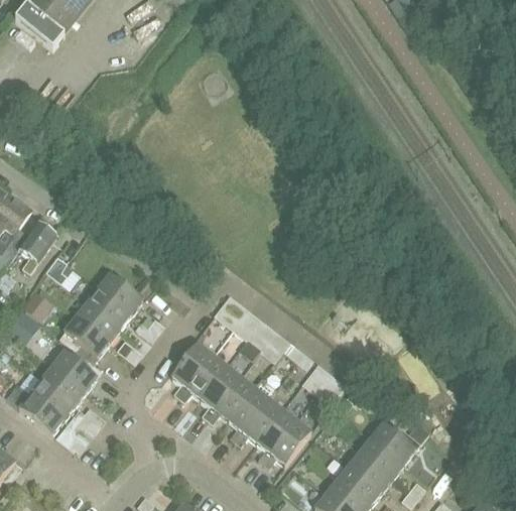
[(27,4),(15,19),(52,49),(65,35),(62,33),(89,0),(33,0),(29,6),(27,4)]
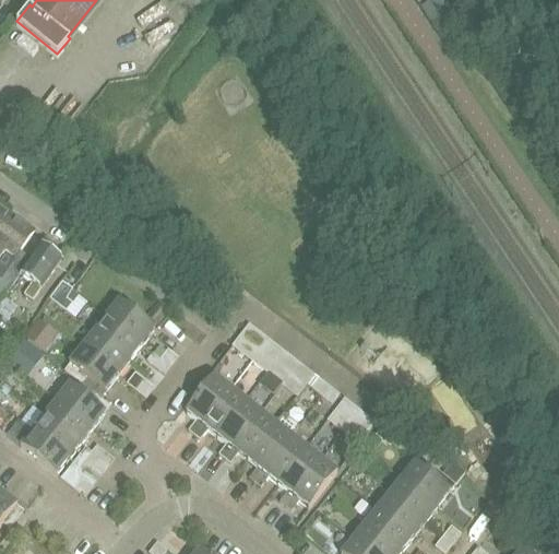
[(0,232),(13,213),(0,204),(0,232)]
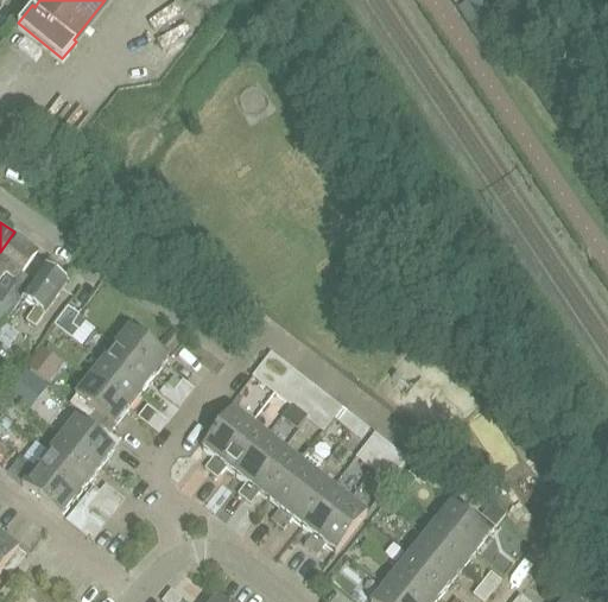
[(35,278),(21,270),(36,247),(14,232),(0,252),(0,323),(23,295),(35,278)]
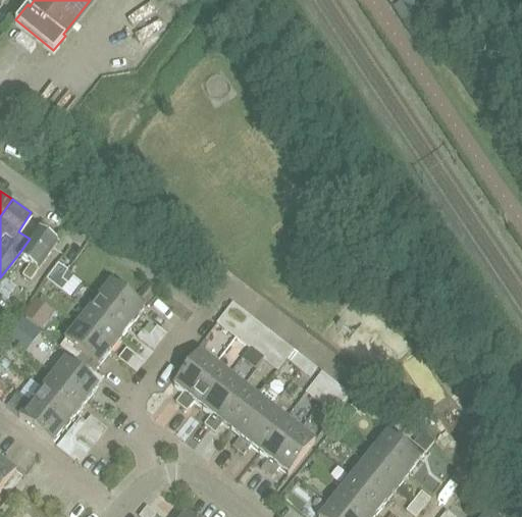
[(22,272),(31,277),(56,240),(38,227),(30,239),(19,253),(31,261),(22,272)]
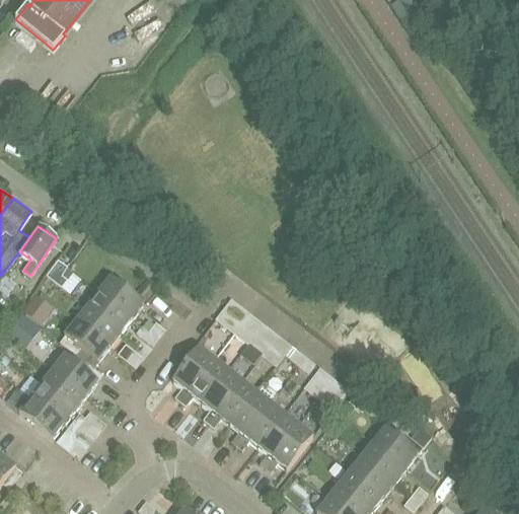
[(57,259),(46,274),(62,285),(67,278),(60,273),(66,266),(57,259)]
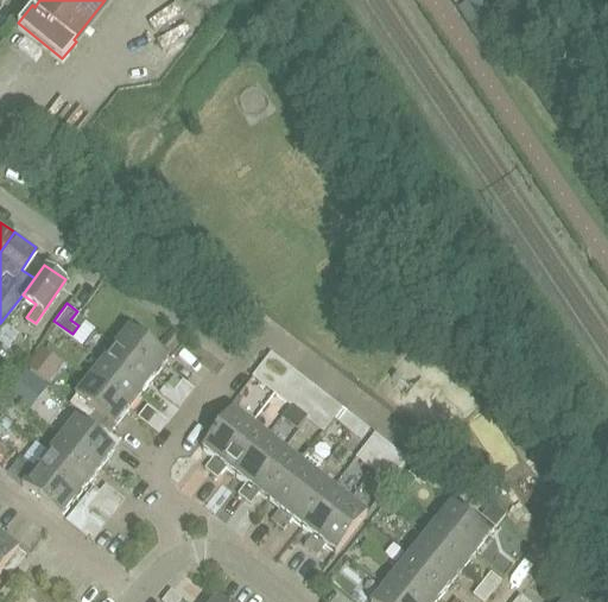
[(4,321),(0,325),(0,343),(6,348),(18,330),(4,321)]
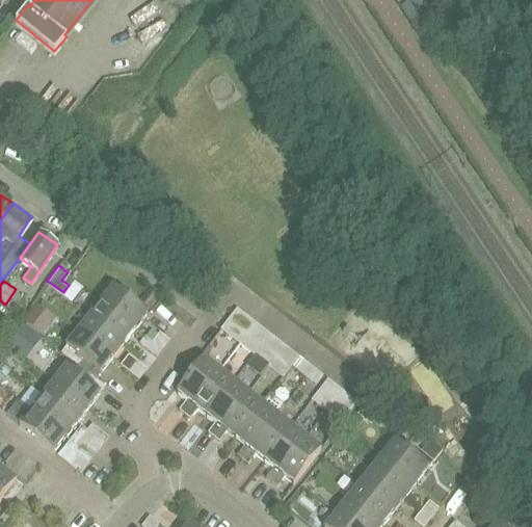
[(101,298),(135,326),(148,312),(113,284),(101,298)]
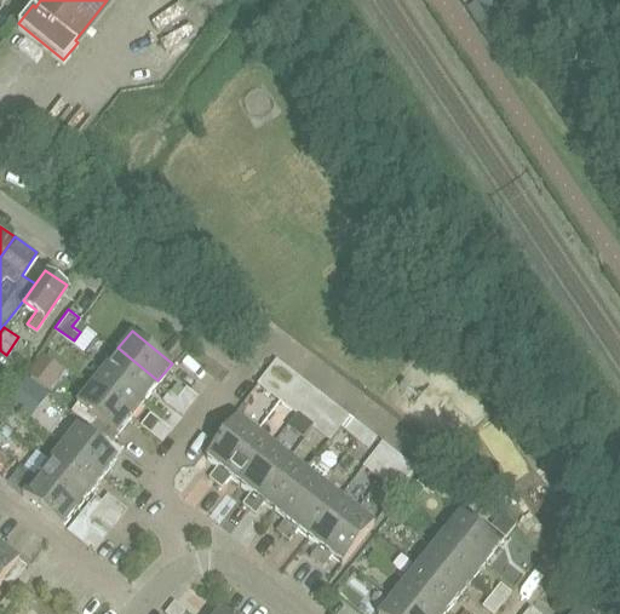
[(104,365),(144,397),(158,380),(118,348),(104,365)]
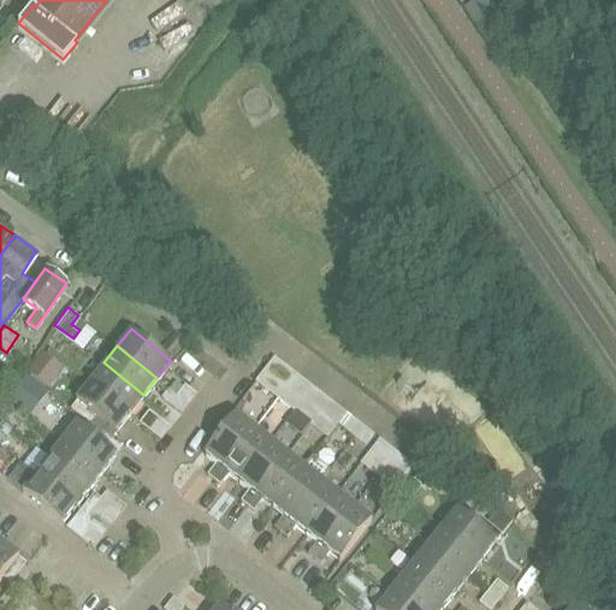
[(64,365),(42,348),(27,367),(47,385),(64,365)]
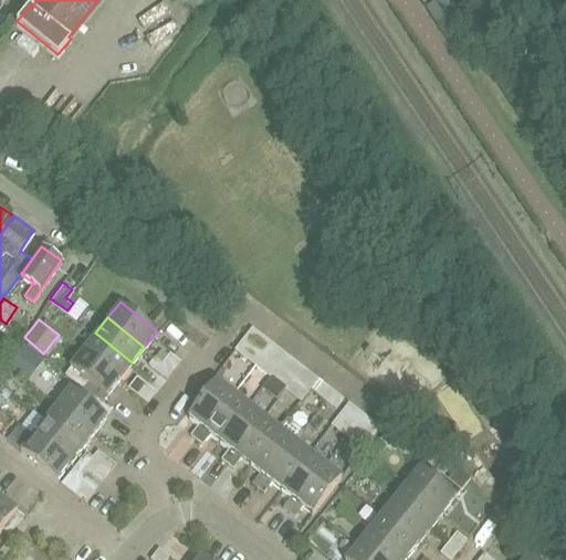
[(254,361),(272,340),(252,325),(234,347),(254,361)]
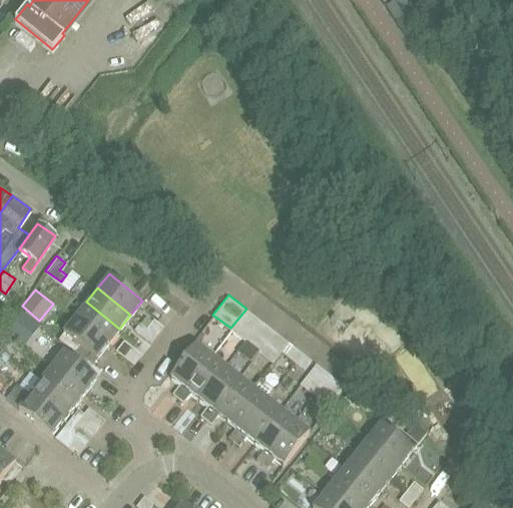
[(75,316),(108,343),(119,329),(86,302),(75,316)]
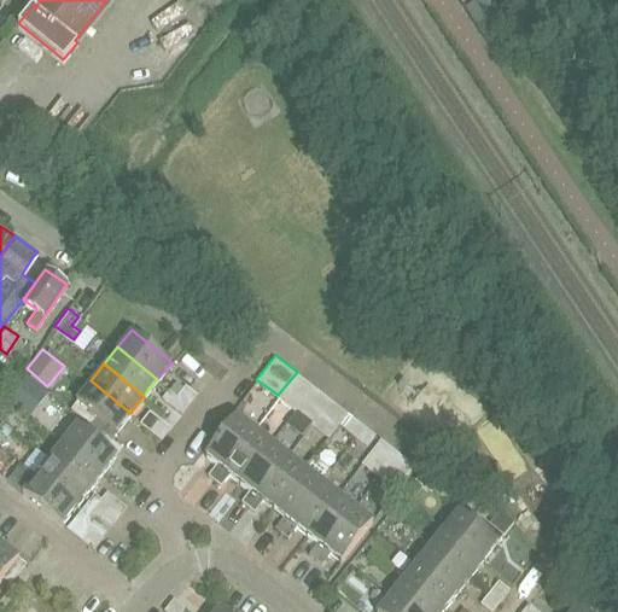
[(295,408),(313,385),(297,372),(278,395),(295,408)]
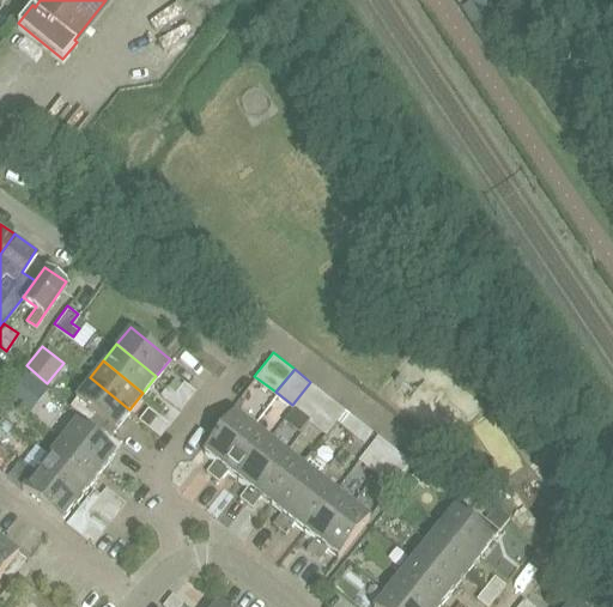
[(96,410),(116,426),(129,410),(90,377),(76,394),(77,394),(71,402),(90,417),(96,410)]
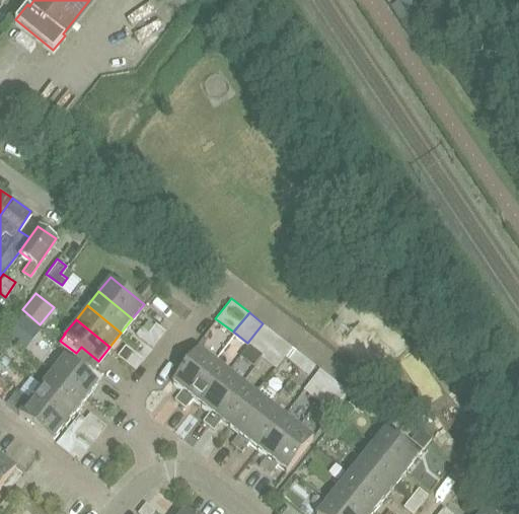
[(142,325),(141,325),(157,338),(164,328),(156,322),(149,331),(142,325)]
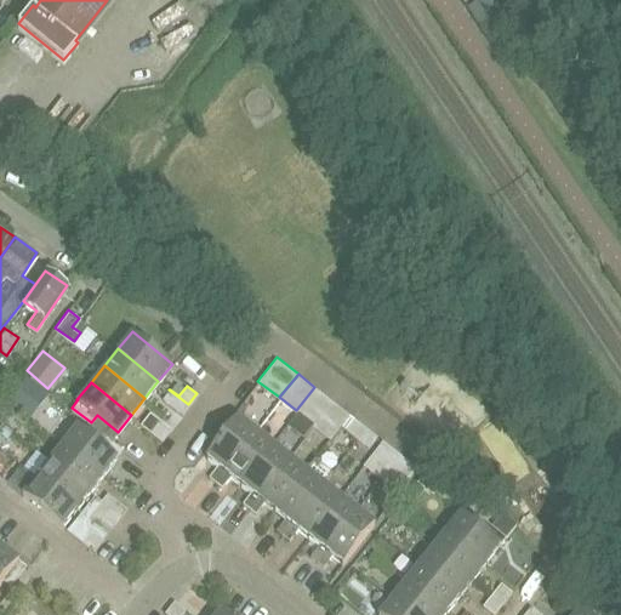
[(313,423),(331,400),(314,387),(296,410),(313,423)]
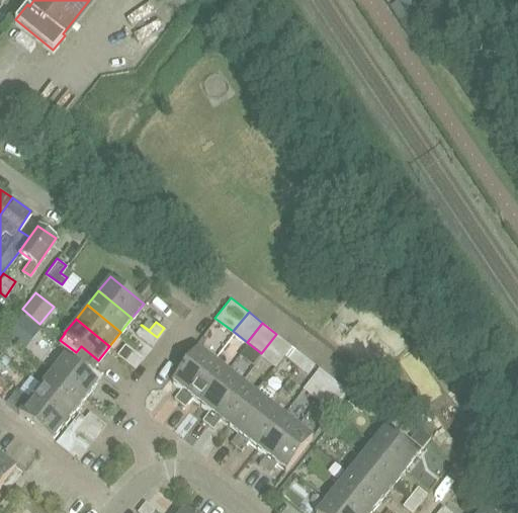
[(157,337),(141,325),(136,331),(152,344),(157,337)]
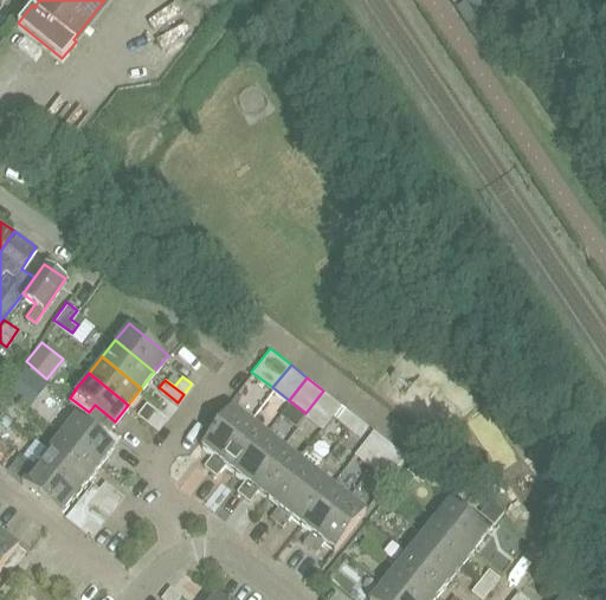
[(322,426),(334,411),(340,402),(323,391),(305,413),(322,426)]
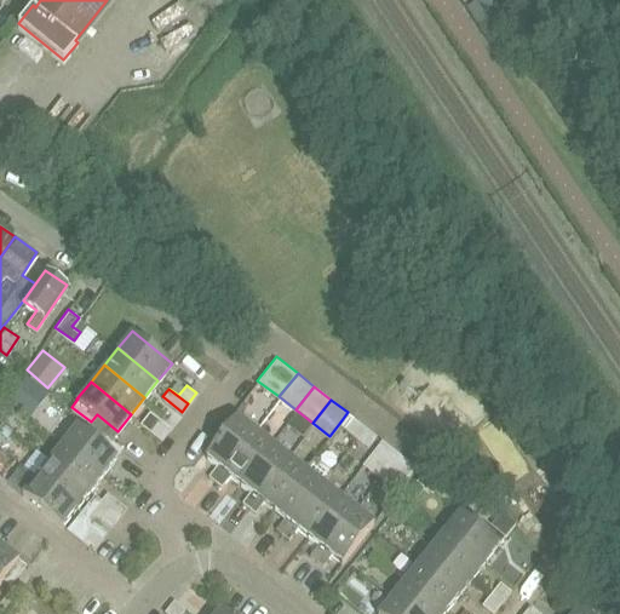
[(141,422),(150,429),(161,437),(170,426),(149,409),(141,422)]
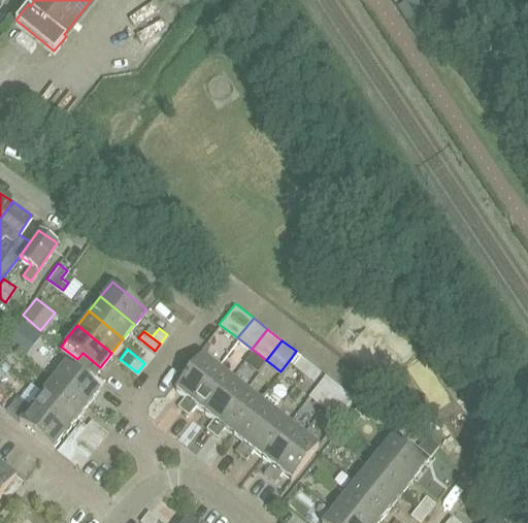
[(182,407),(217,364),(201,352),(174,388),(184,395),(177,404),(182,407)]
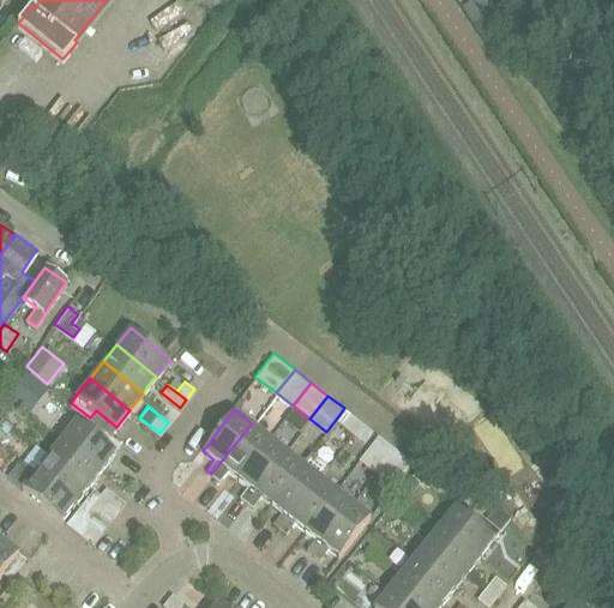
[(342,423),(351,431),(360,421),(350,413),(342,423)]
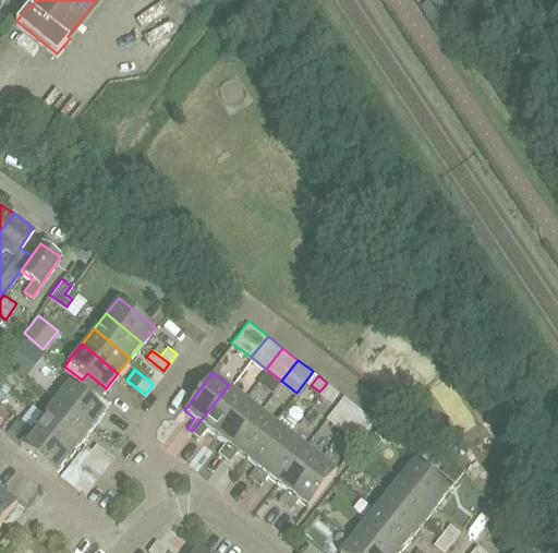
[(87,395),(69,381),(57,396),(93,425),(105,410),(105,409),(110,403),(93,388),(87,395)]
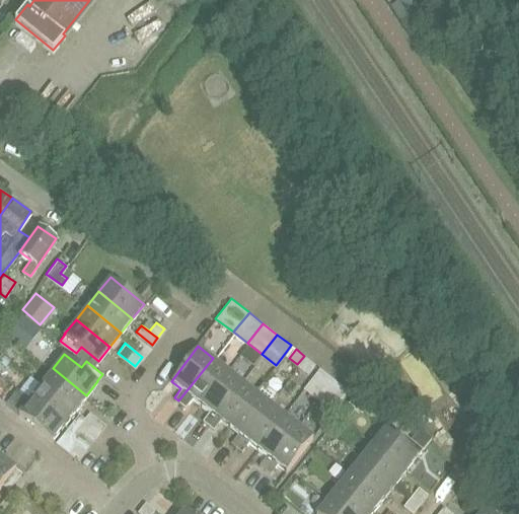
[(304,356),(297,364),(307,372),(314,363),(304,356)]
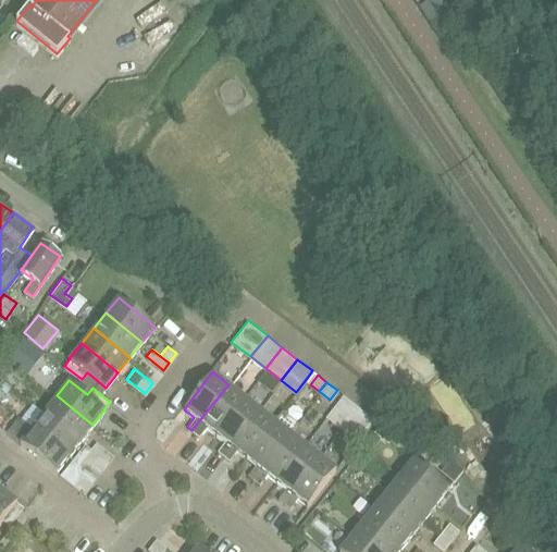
[(229,384),(192,430),(198,434),(205,425),(214,432),(244,395),(229,384)]
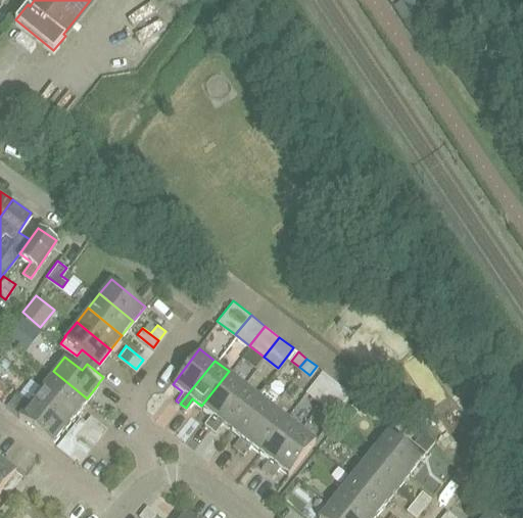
[(322,370),(317,377),(306,390),(321,402),(331,388),(336,381),(322,370)]
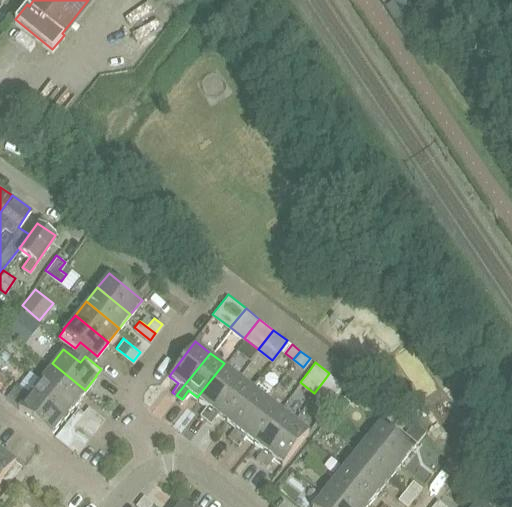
[(41,377),(74,404),(85,390),(52,363),(41,377)]
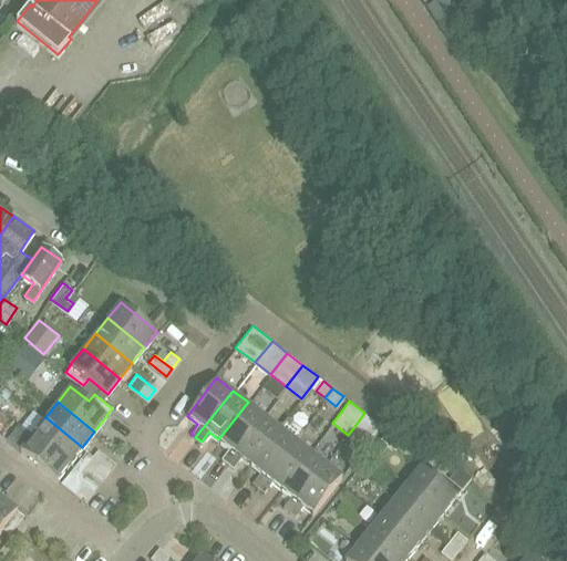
[(220,457),(226,461),(264,414),(248,402),(218,439),(228,447),(220,457)]
